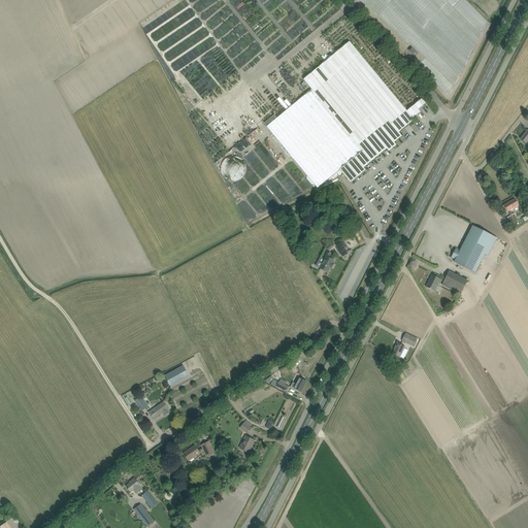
[(421,112),(419,109),(426,103),(424,101),(409,113),(350,41),(303,79),(311,90),(266,127),(318,188),(339,170),(351,183),(366,170),(362,165),(400,133),(398,131),(421,112)]
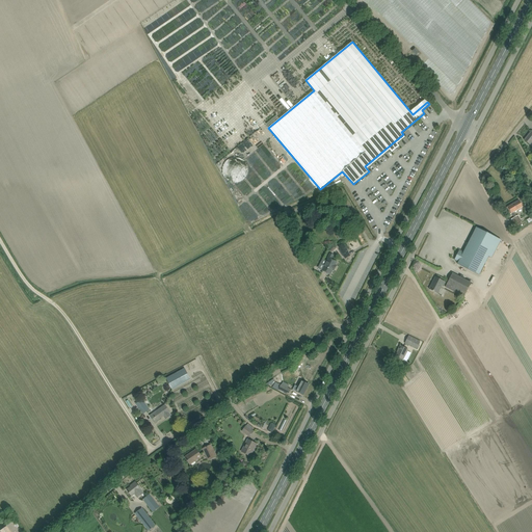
[(515,216),(513,213),(523,208),(522,205),(519,201),(504,209),(508,215),(511,214),(513,217),(510,219),(515,227),(513,228),(514,231),(517,229),(517,228),(523,224),(521,222),(524,220),(523,218),(521,219),(517,215),(515,216)]
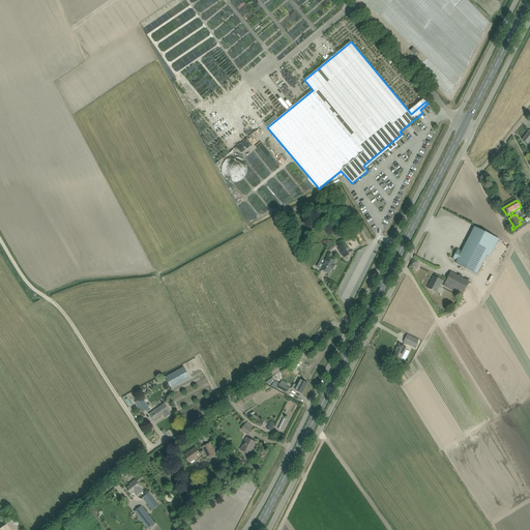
[(499,239),(474,227),(462,252),(458,249),(452,259),(457,261),(455,263),(477,274),(487,256),(490,257),(499,239)]
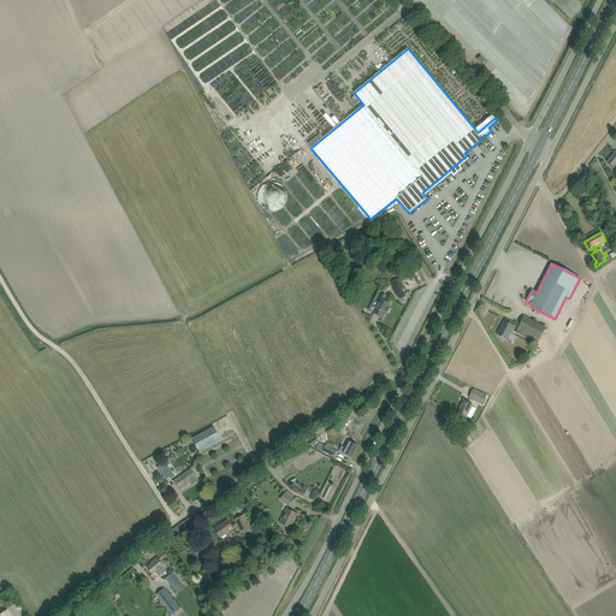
[(403,292),(398,283),(392,285),(397,296),(403,292)]
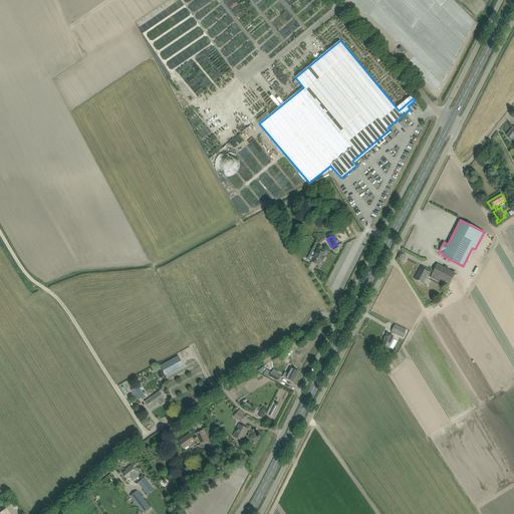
[(324,256),(325,253),(320,251),(322,247),(319,245),(317,249),(317,250),(316,252),(312,250),(309,254),(314,257),(311,261),(319,265),(321,261),(322,262),(325,257),(324,256)]
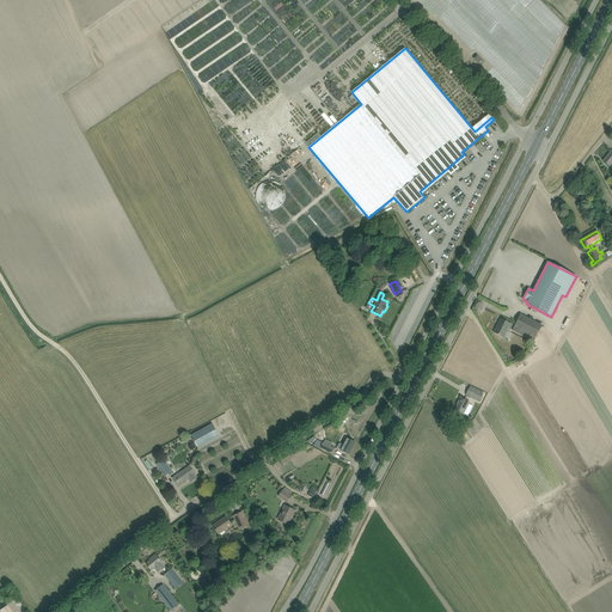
[(534,342),(543,326),(521,316),(513,331),(534,342)]
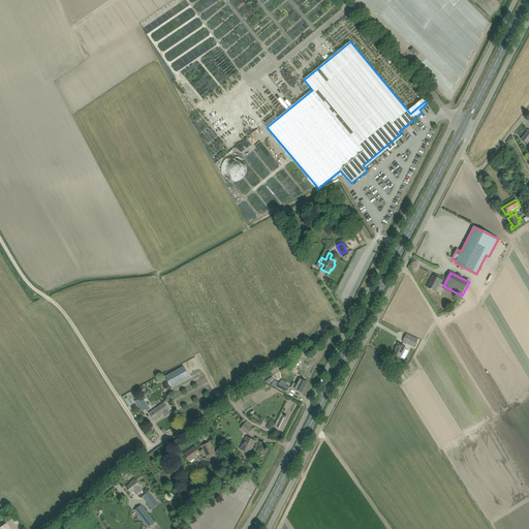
[(443,281),(438,278),(433,276),(427,287),(435,292),(439,284),(441,285),(443,281)]
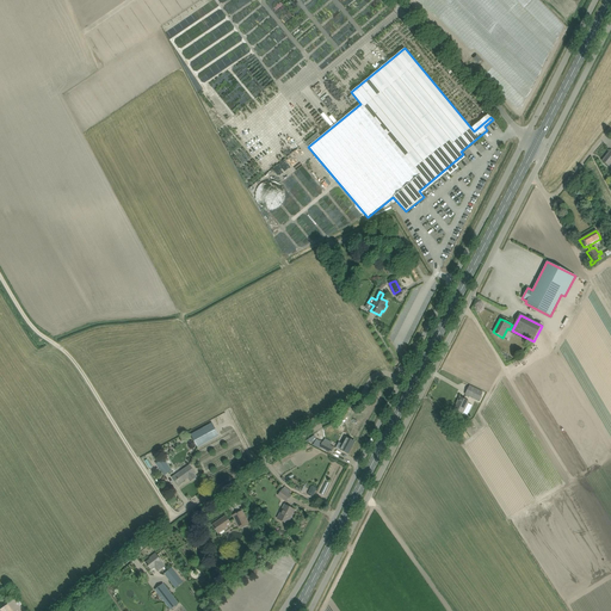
[(482,393),(475,388),(470,386),(466,395),(470,397),(477,401),(482,393)]
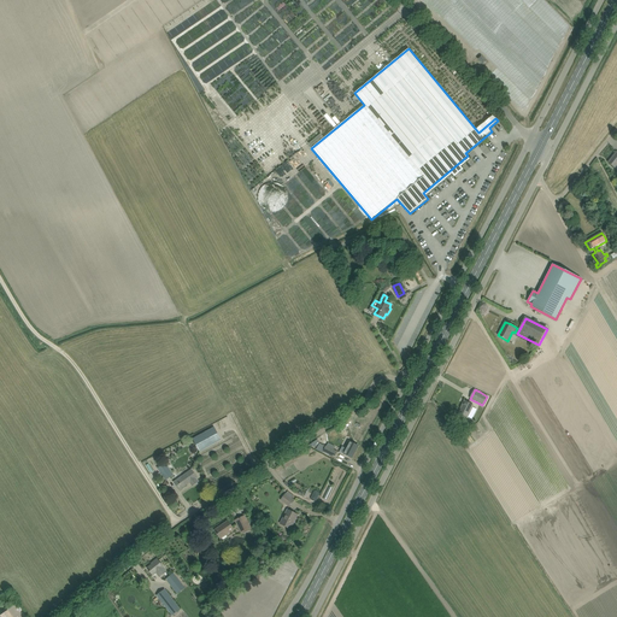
[(472,406),(470,404),(464,401),(462,406),(463,406),(459,413),(464,417),(466,417),(472,406)]
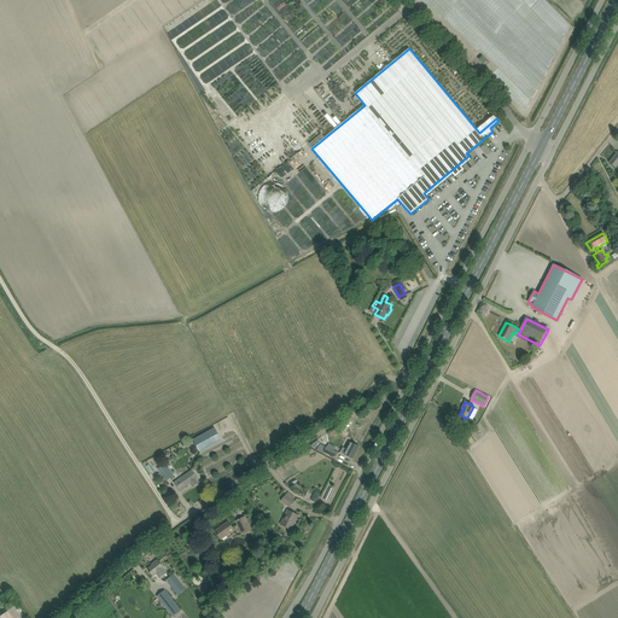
[(193,439),(197,447),(200,453),(221,441),(219,436),(215,429),(193,439)]
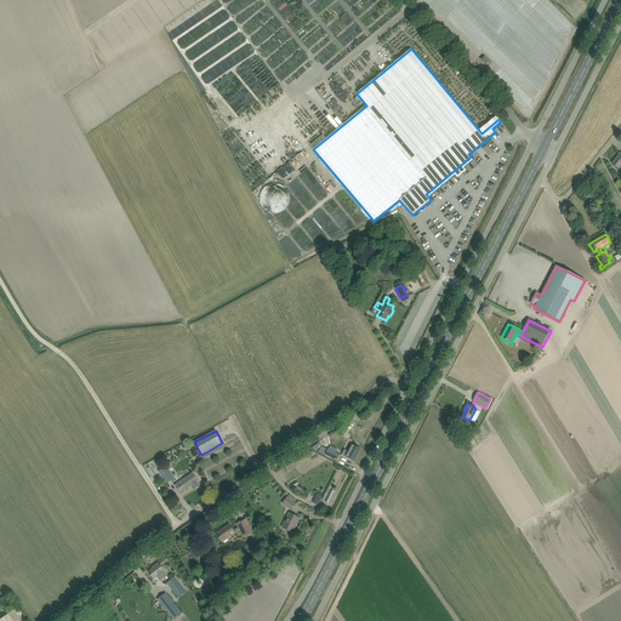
[(345,451),(342,455),(354,461),(362,449),(352,445),(348,453),(345,451)]
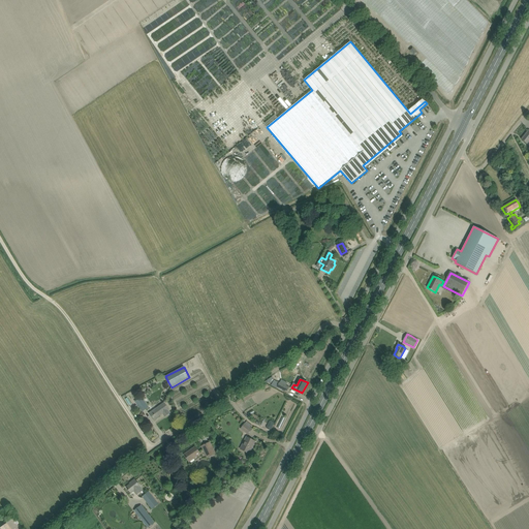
[(277,387),(286,392),(289,387),(280,382),(277,387)]
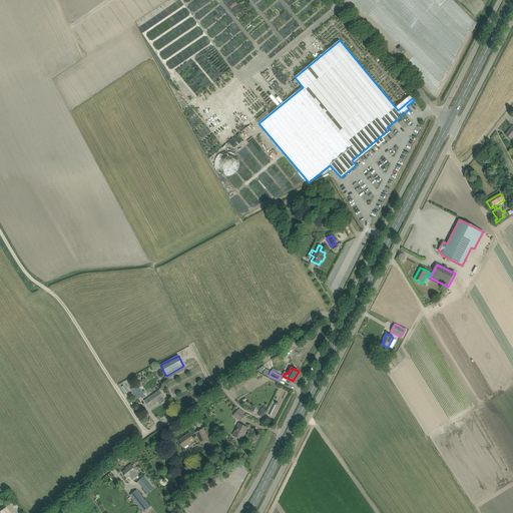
[(137,385),(131,390),(137,400),(144,395),(137,385)]
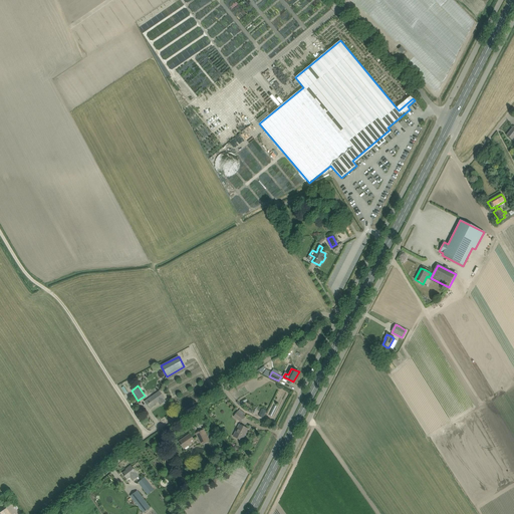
[(164,398),(163,397),(160,392),(149,399),(145,402),(148,406),(150,404),(152,407),(156,405),(155,404),(158,402),(160,406),(166,402),(164,399),(164,398)]
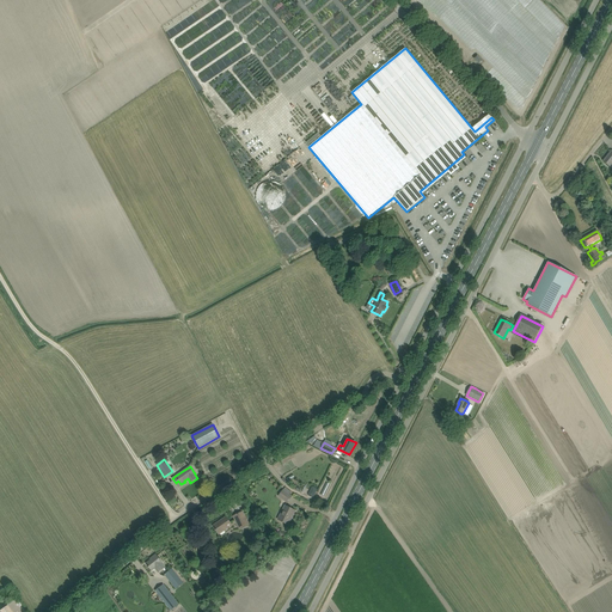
[(283,490),(279,496),(287,502),(292,496),(283,490)]
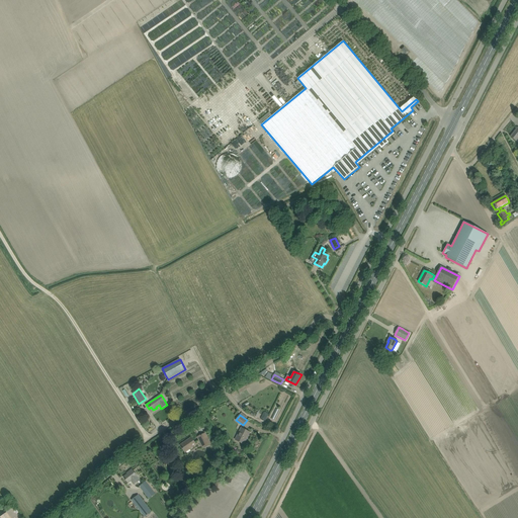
[(237,440),(244,444),(250,433),(241,428),(239,432),(240,433),(237,440)]
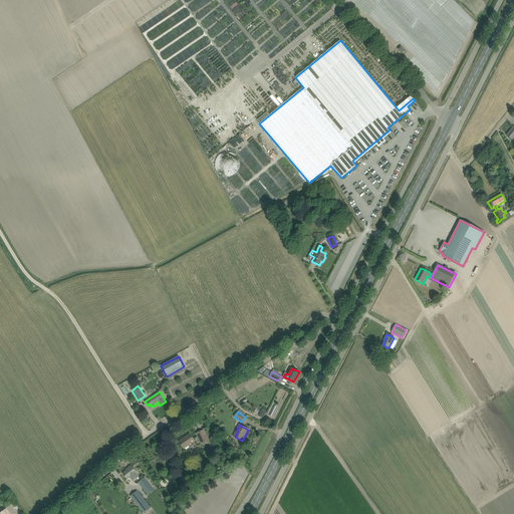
[(196,434),(198,439),(201,445),(209,441),(204,430),(196,434)]
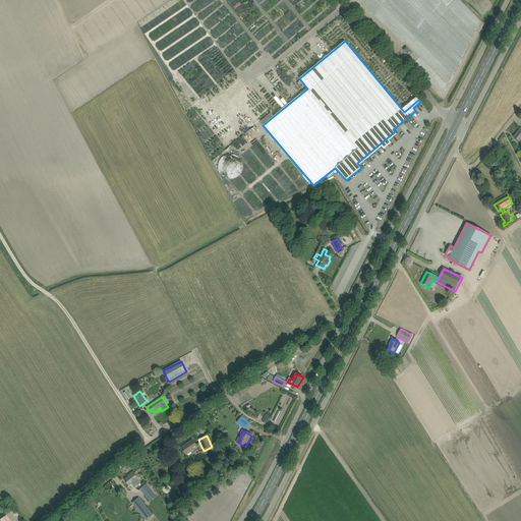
[(181,448),(184,452),(186,454),(196,447),(195,445),(192,441),(181,448)]
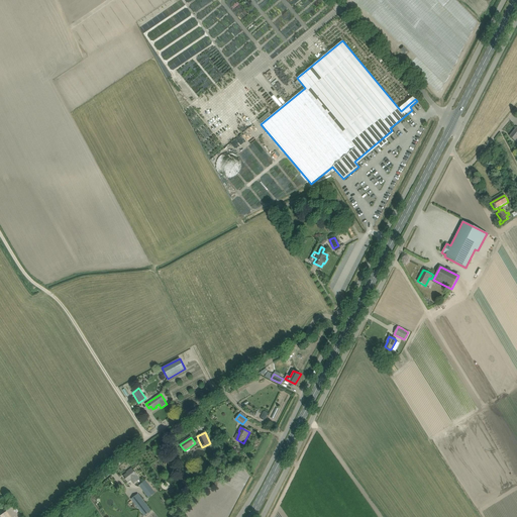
[(123,477),(126,481),(128,483),(130,481),(133,484),(139,479),(136,476),(136,475),(131,469),(128,472),(123,477)]
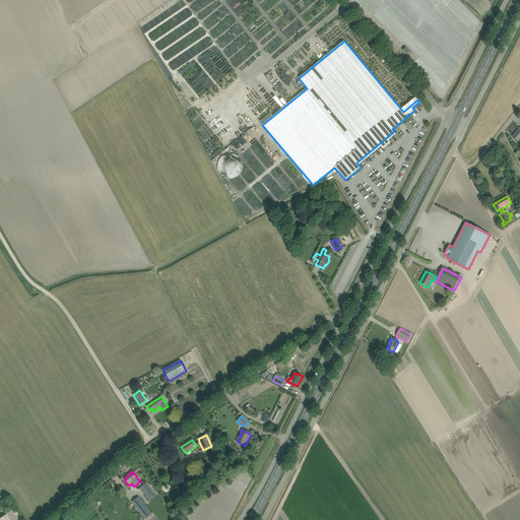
[(149,501),(155,496),(145,483),(139,489),(149,501)]
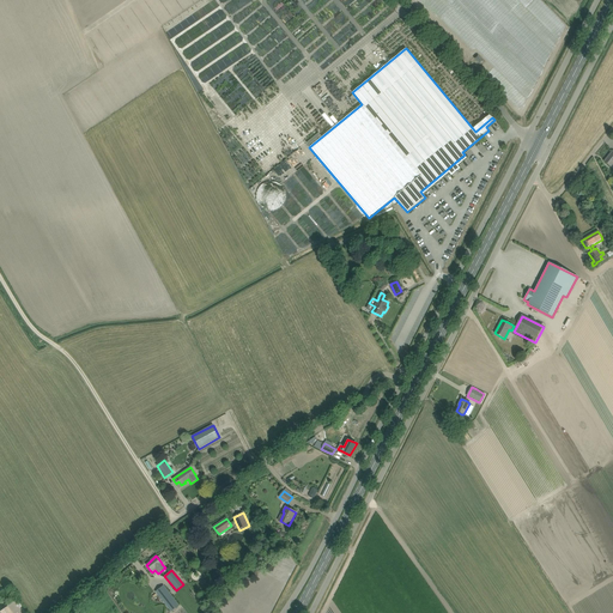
[(156,592),(171,612),(178,606),(163,586),(156,592)]
